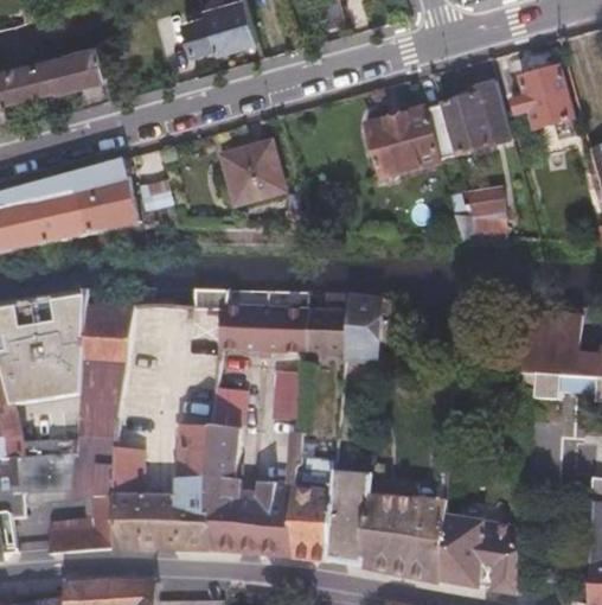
[(222,49),(256,39),(243,0),(230,0),(207,8),(209,13),(184,20),(193,50),(219,43),(222,49)]
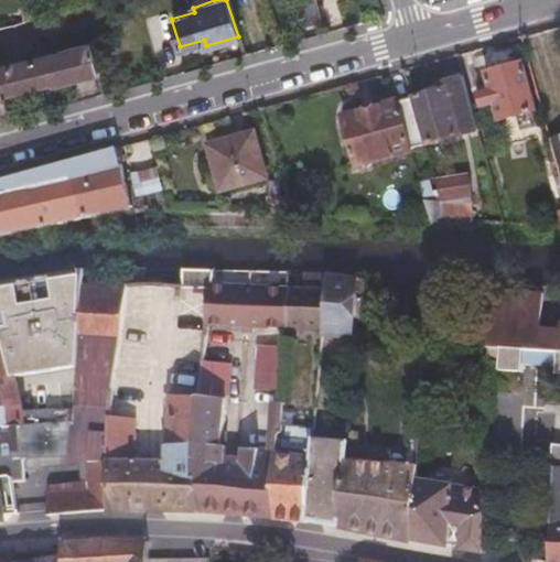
[(293,0),(299,23),(320,18),(314,0),(293,0)]
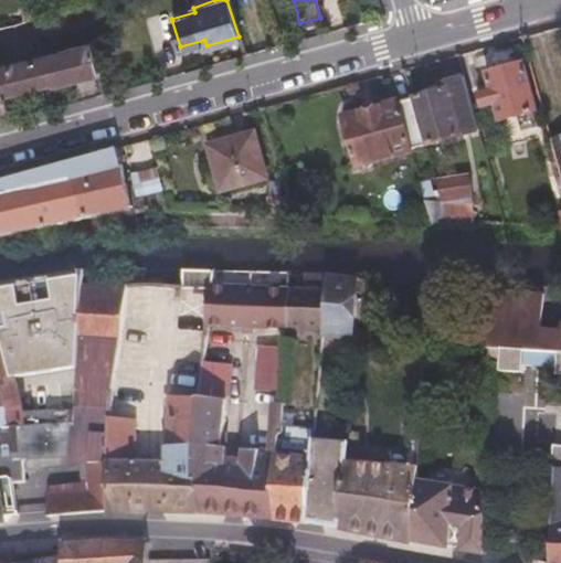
[(95,68),(88,38),(77,44),(0,64),(0,92),(95,68)]
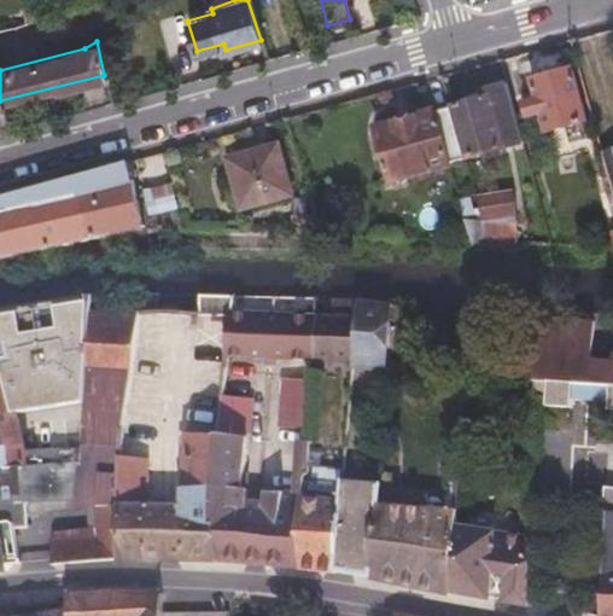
[(571,67),(530,77),(535,96),(520,100),(525,114),(538,111),(544,128),(584,117),(571,67)]
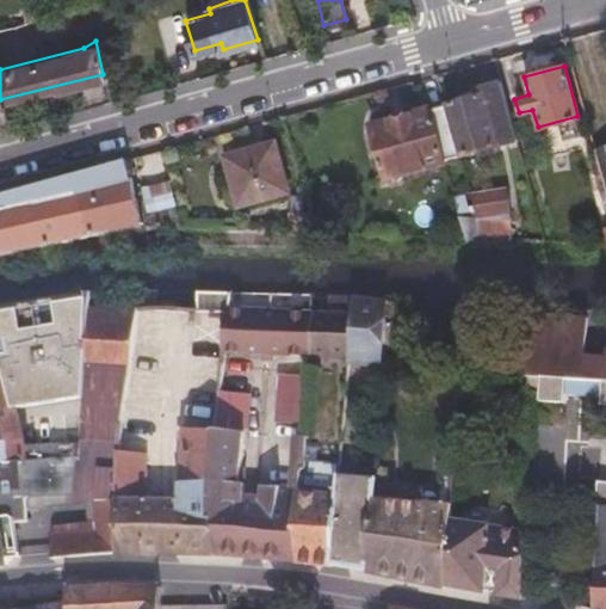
[(514,137),(500,88),(443,103),(458,154),(514,137)]
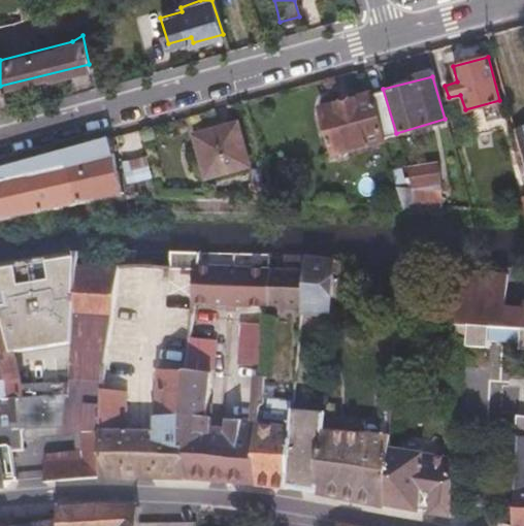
[(396,133),(383,89),(319,107),(332,153),(384,139),(382,137),(396,133)]
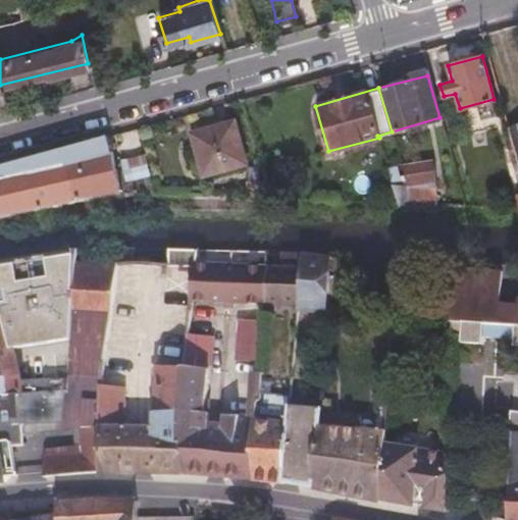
[(204,175),(245,163),(230,120),(191,133),(204,175)]
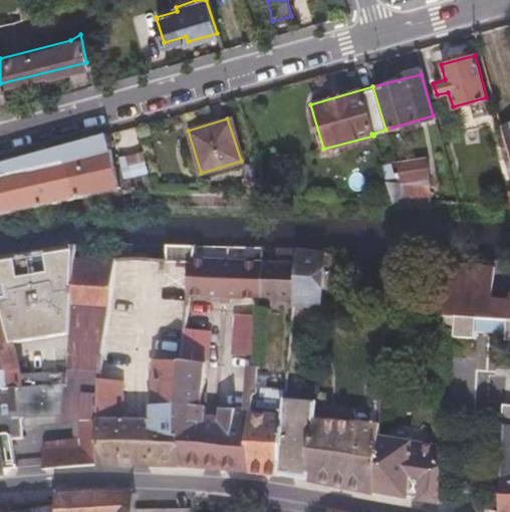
[(509,162),(509,120),(499,124),(509,162)]
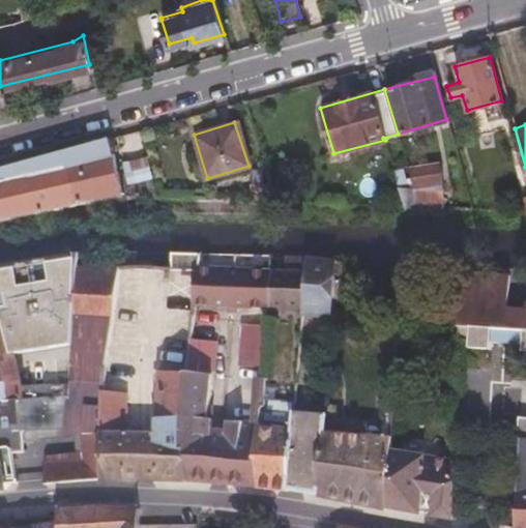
[(113,166),(106,137),(0,166),(0,221),(30,213),(94,197),(134,198),(154,198),(149,175),(124,181),(120,164),(113,166)]
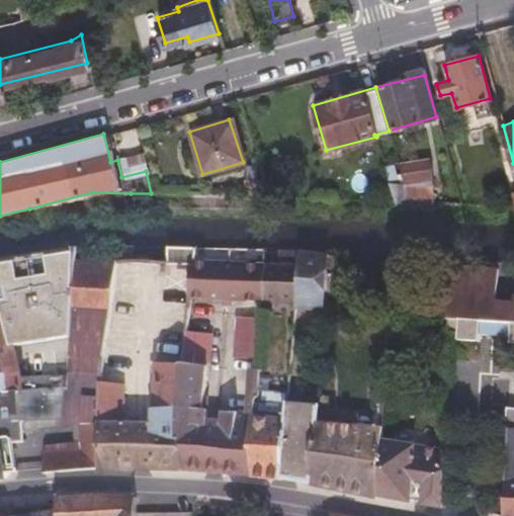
[(429,157),(398,163),(405,184),(431,185),(429,157)]
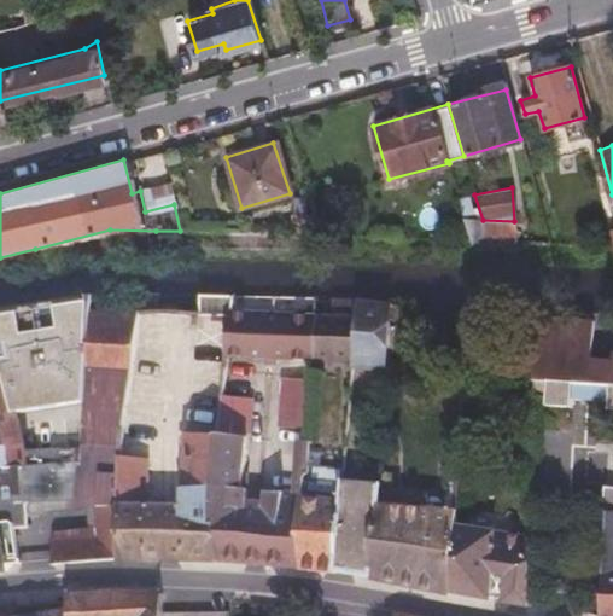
[(462,220),(468,239),(489,239),(483,220),(462,220)]
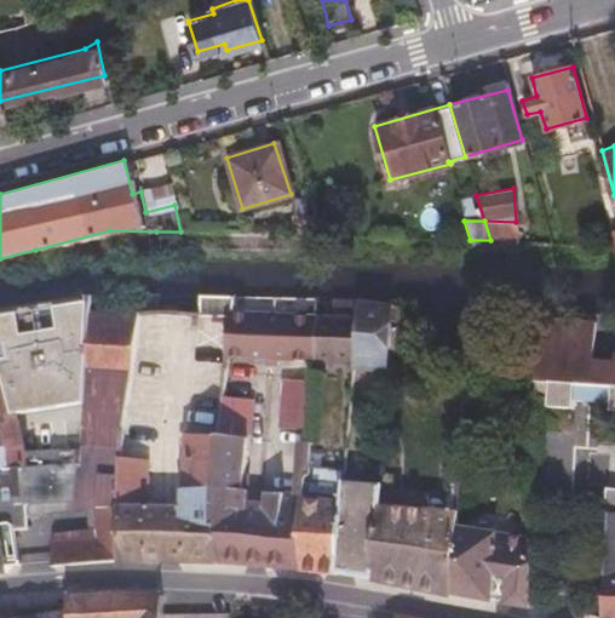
[(484,221),(490,240),(517,241),(516,222),(484,221)]
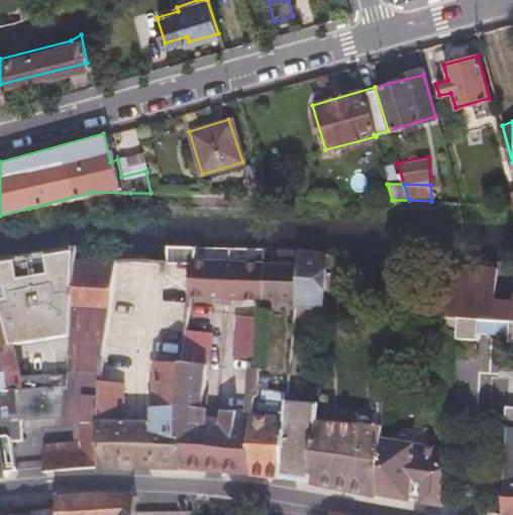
[(0,390),(67,385),(68,367),(72,260),(73,244),(47,249),(21,254),(0,258),(0,390)]
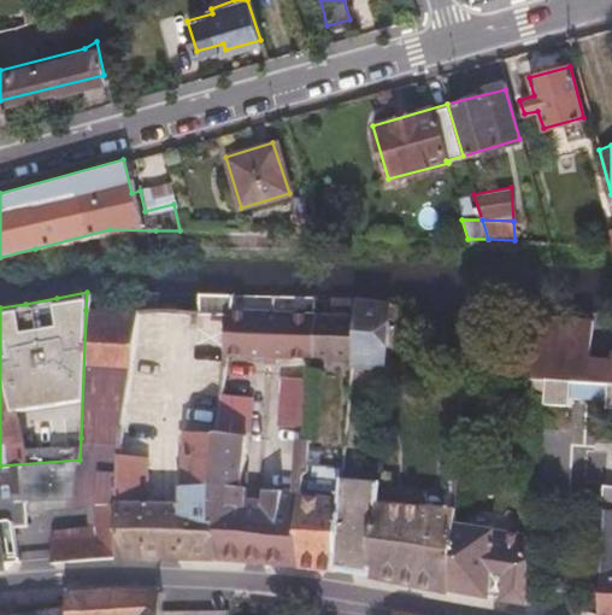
[(135,310),(135,292),(87,292),(86,310),(135,310)]
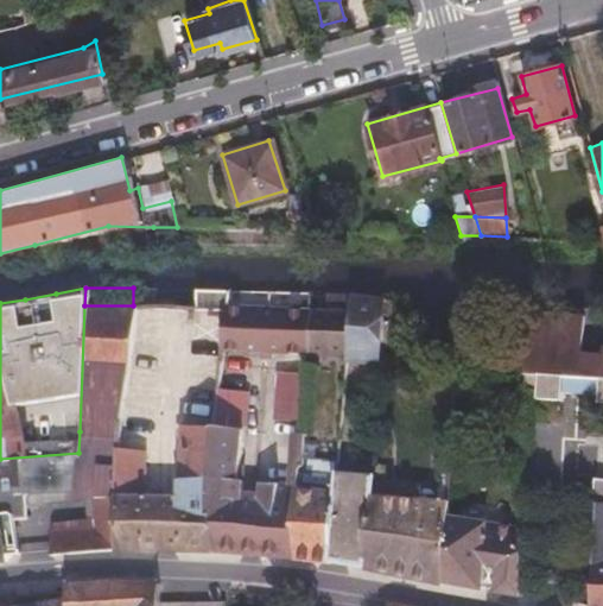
[(347,309),(348,295),(324,294),(324,308),(347,309)]
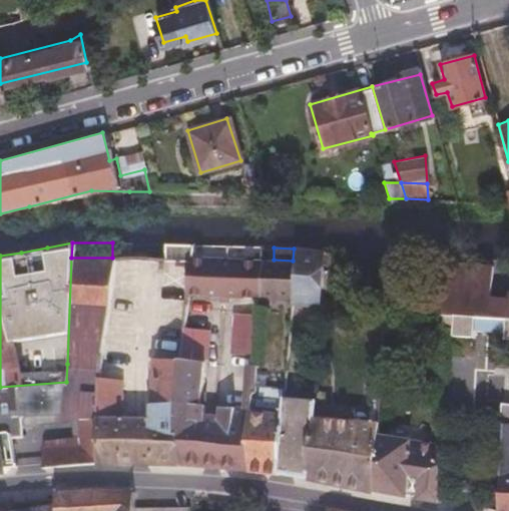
[(293,261),(291,300),(316,302),(318,249),(294,248),(293,261)]
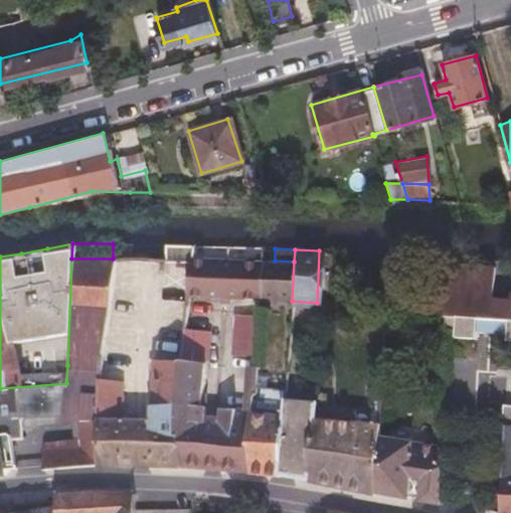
[(340,268),(340,252),(325,251),(325,268),(340,268)]
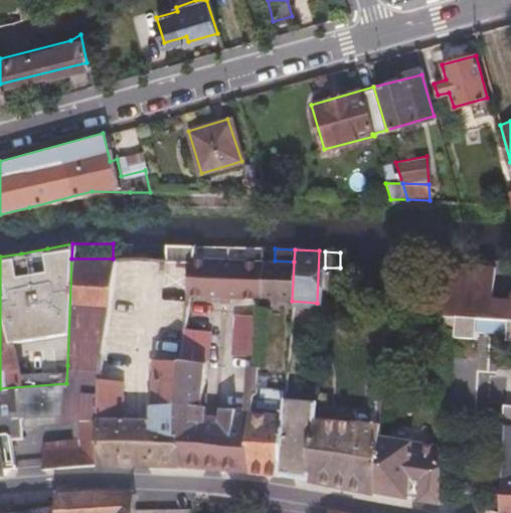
[(360,265),(360,253),(347,252),(348,264),(360,265)]
